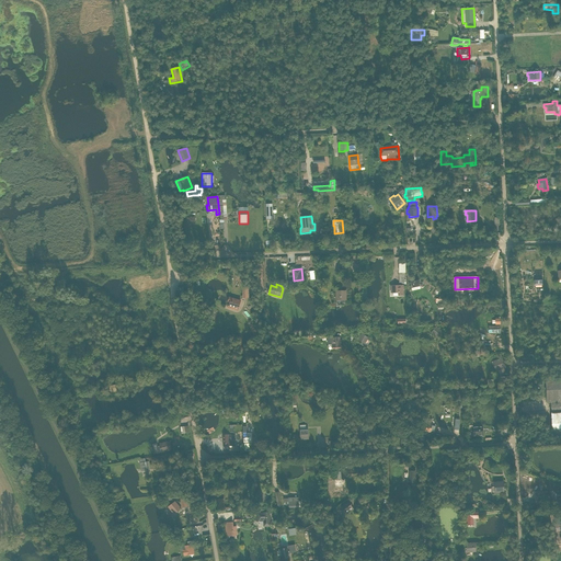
[(398,296),(403,296),(403,285),(390,286),(390,294),(398,294),(398,296)]
